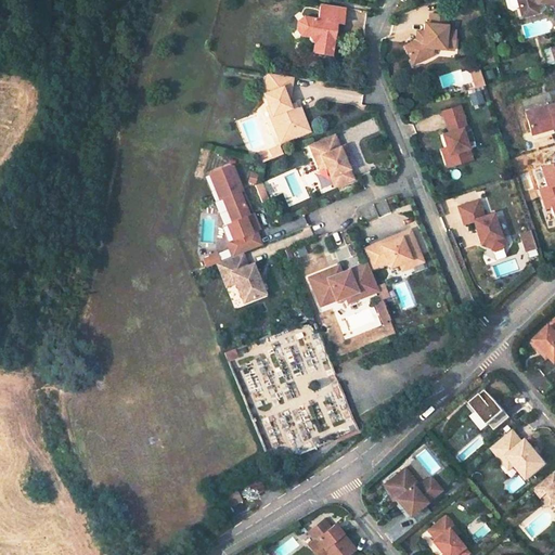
[(537,2),(554,7),(554,0),(517,0),(519,9),(536,4),(537,2)]
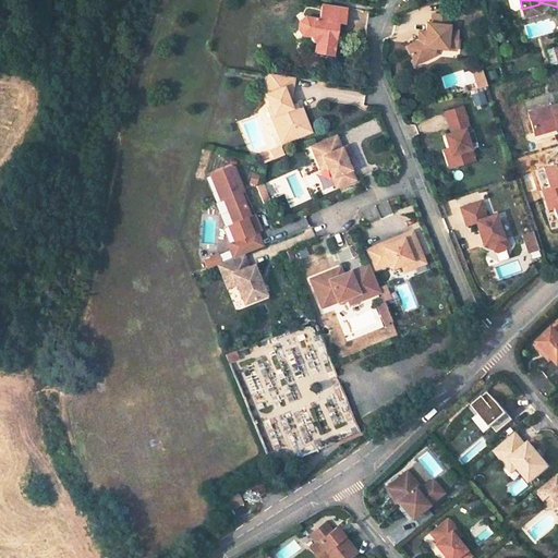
[(331,36),(334,24),(342,25),(344,9),(320,4),(317,20),(301,17),(298,35),(310,37),(310,39),(313,44),(315,44),(313,55),(331,57),(334,36),(331,36)]
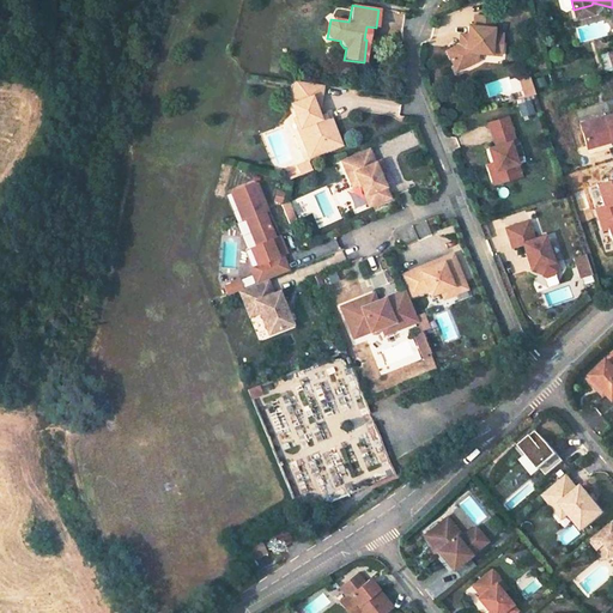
[(594,14),(592,5),(574,10),(576,19),(594,14)]
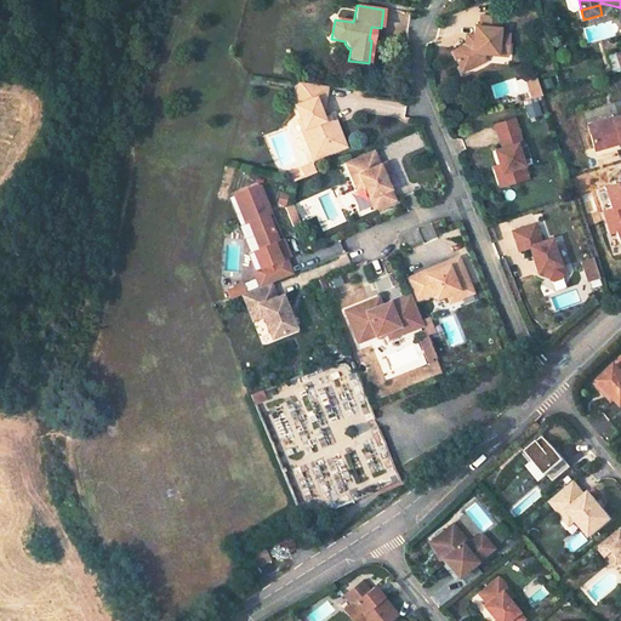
[(463,38),(462,47),(454,50),(460,64),(471,60),(482,61),(483,55),(494,55),(495,45),(506,46),(507,34),(497,33),(499,17),(479,15),(478,27),(473,26),(472,39),(463,38)]
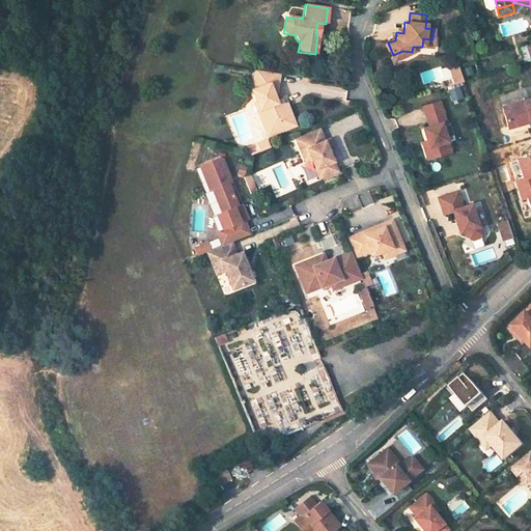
[(431,48),(432,39),(423,38),(422,47),(431,48)]
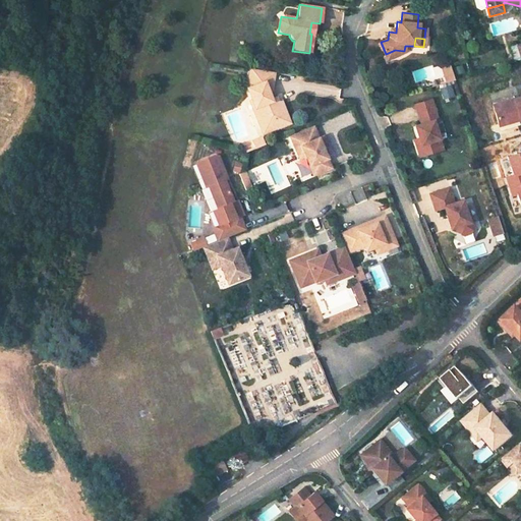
[(388,59),(404,53),(404,51),(395,50),(386,54),(388,59)]
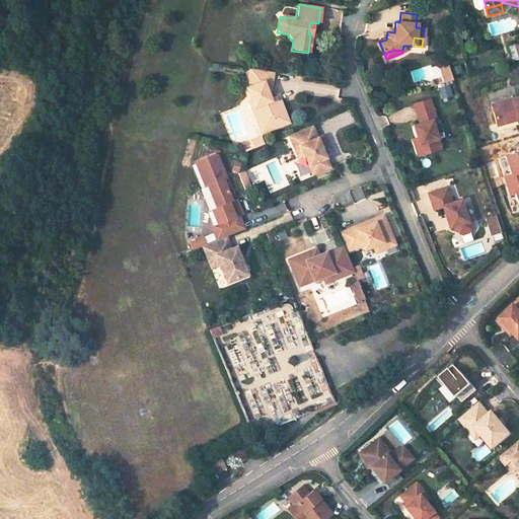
[(447,64),(438,66),(442,82),(451,79),(447,64)]
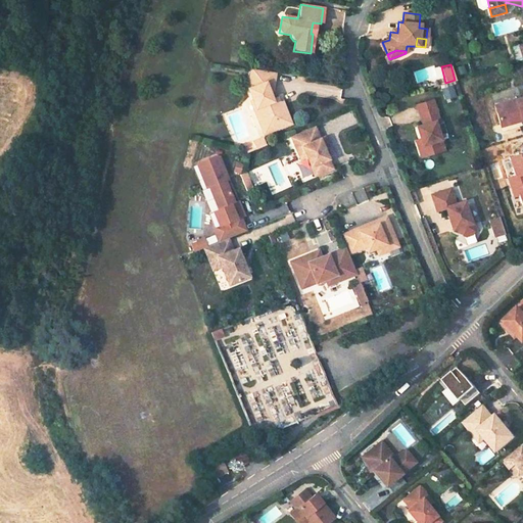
[(274,99),(271,92),(273,91),(276,73),(275,73),(252,68),(251,75),(256,76),(255,86),(249,88),(264,125),(271,122),(275,130),(293,122),(285,101),(282,102),(276,105),(274,99)]
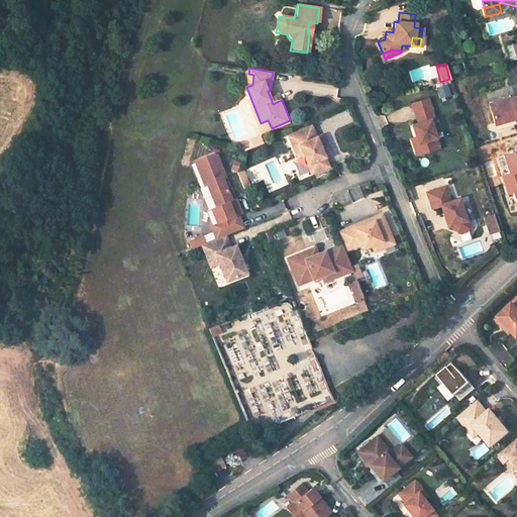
[(516,96),(489,104),(495,122),(513,117),(514,120),(516,118),(516,96)]
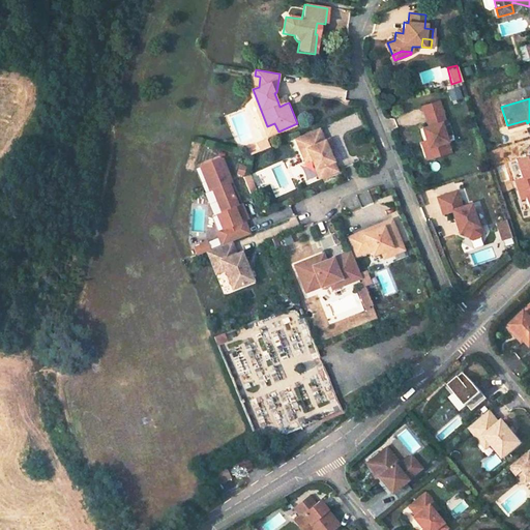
[(421,129),(425,141),(431,159),(449,152),(442,130),(440,124),(445,123),(438,102),(421,108),(429,128),(421,129)]
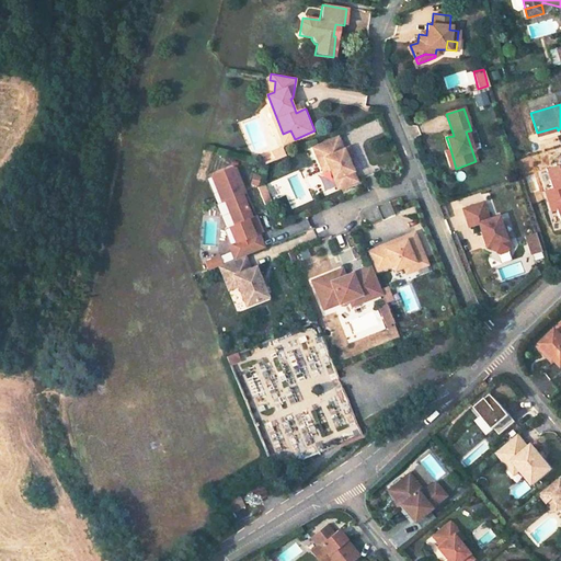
[(537,136),(558,130),(557,127),(537,133),(537,136)]
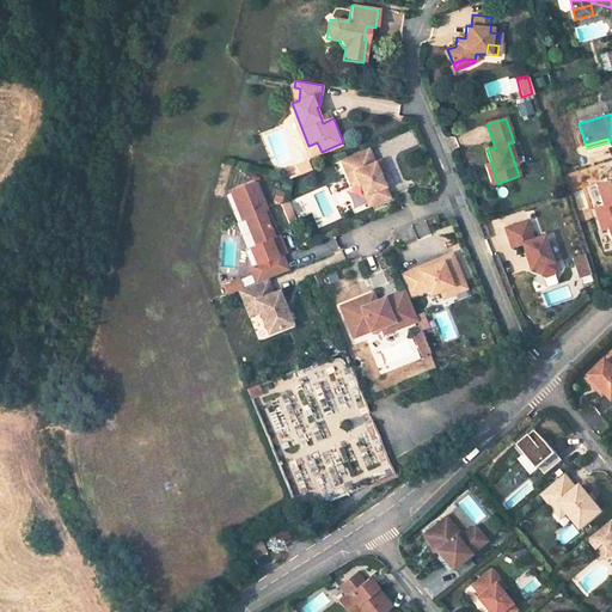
[(308,146),(313,155),(322,152),(317,142),(308,146)]
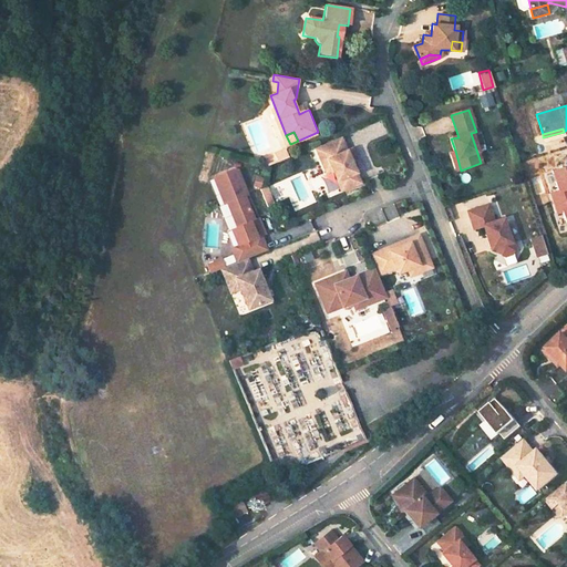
[(339,135),(315,146),(320,160),(326,156),(336,177),(338,176),(342,186),(358,179),(350,162),(356,160),(350,145),(344,147),(339,135)]
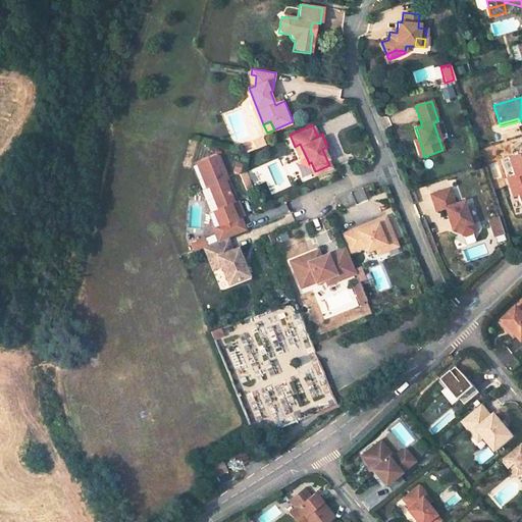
[(258,148),(268,144),(265,137),(255,142),(258,148)]
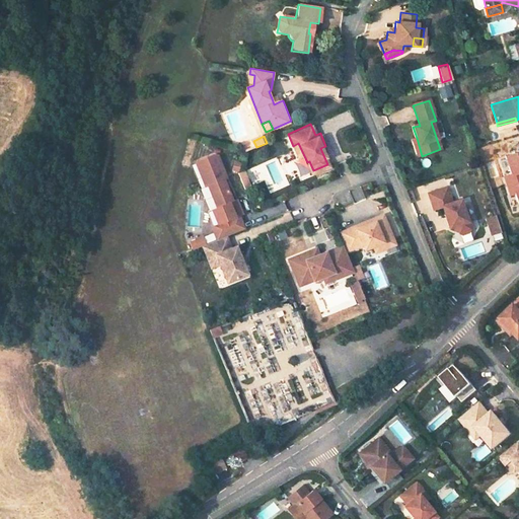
[(411,140),(417,157),(422,156),(417,138),(411,140)]
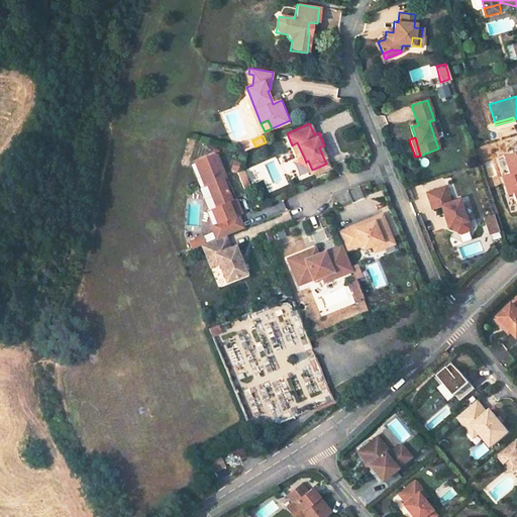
[(297,142),(292,145),(296,154),(301,152),(297,142)]
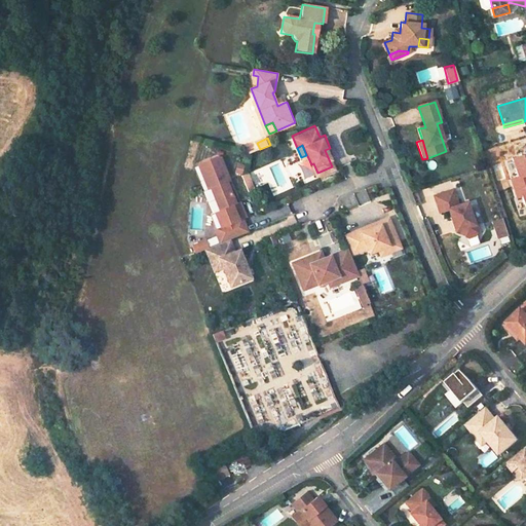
[(216,157),(197,164),(207,188),(210,187),(219,211),(214,213),(219,226),(214,228),(220,243),(229,239),(247,232),(241,218),(245,217),(241,208),(239,209),(237,203),(235,204),(225,181),(228,180),(219,158),(216,157)]
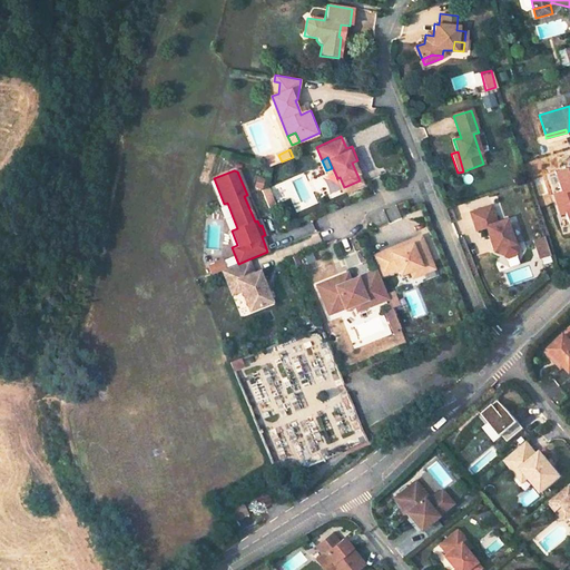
[(267,178),(261,177),(258,185),(264,186),(267,178)]
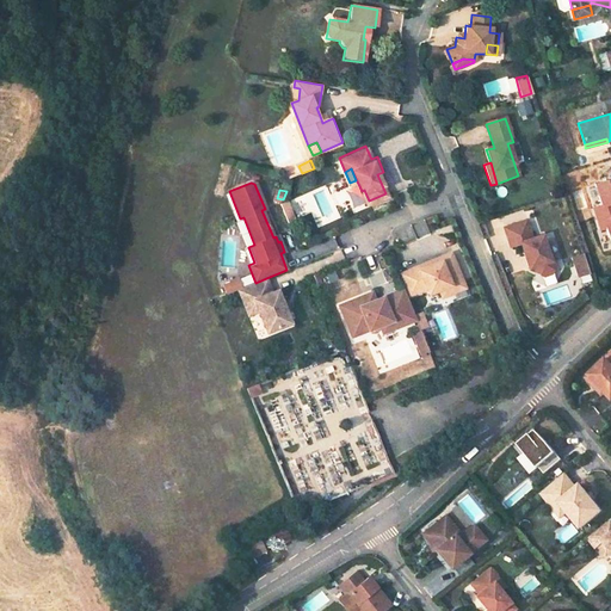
[(518,244),(526,267),(531,266),(534,272),(548,281),(556,266),(554,259),(548,261),(544,251),(539,236),(530,239),(525,221),(504,228),(508,246),(518,242),(518,244)]
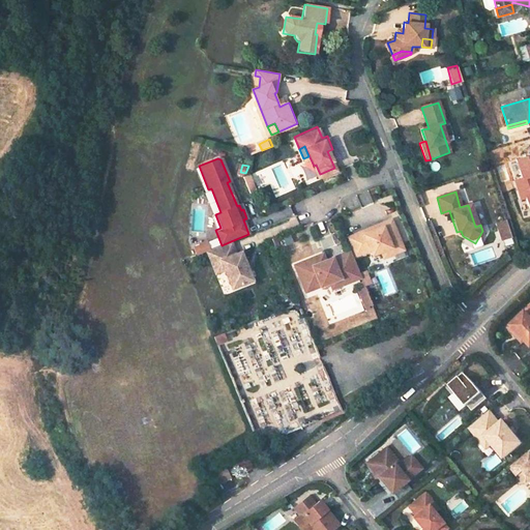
[(494,222),(499,239),(509,236),(504,218),(494,222)]
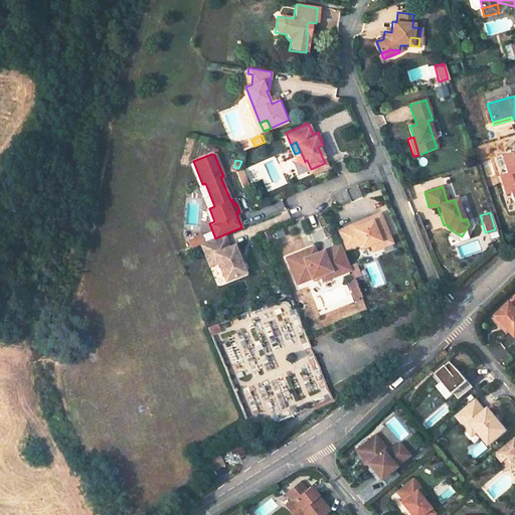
[(378,246),(376,241),(386,237),(377,215),(367,219),(368,222),(360,225),(358,222),(335,232),(339,243),(342,250),(356,244),(358,249),(367,245),(369,250),(370,251),(378,248),(378,246)]
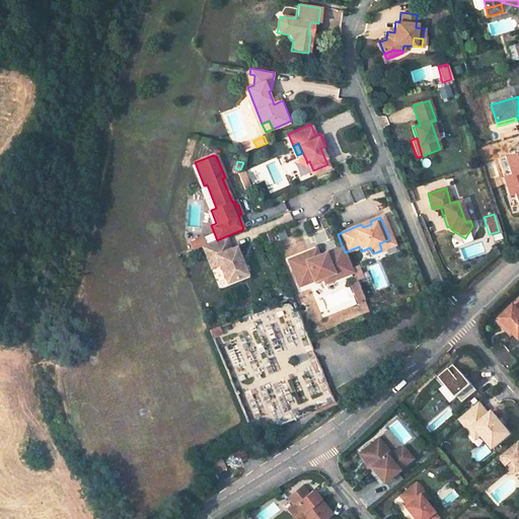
[(513,232),(518,230),(518,221),(510,224),(513,232)]
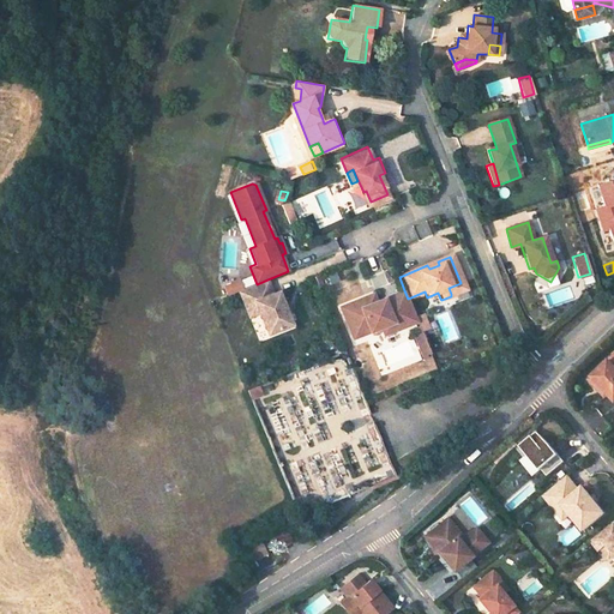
[(241,290),(239,290),(242,301),(253,296),(259,313),(268,333),(292,324),(278,292),(272,294),(268,280),(257,284),(241,290)]
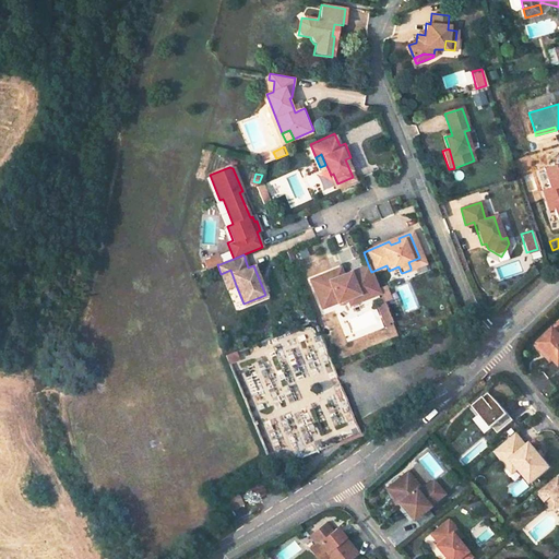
[(204,262),(207,269),(217,264),(219,264),(217,257),(204,262)]
